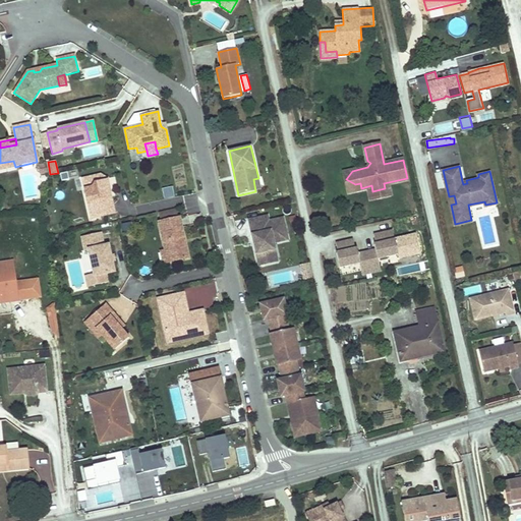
[(352,171),(343,173),(348,194),(367,189),(370,200),(392,196),(389,185),(407,181),(407,178),(384,183),(385,188),(372,191),(371,185),(361,188),(360,183),(355,184),(346,179),(352,171)]
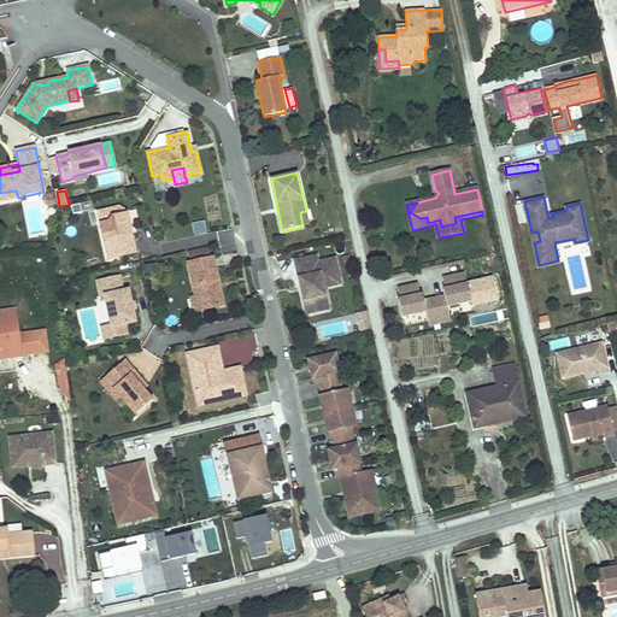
[(124,206),(110,209),(112,217),(109,222),(100,224),(109,259),(135,253),(130,231),(128,233),(127,227),(129,225),(124,206)]
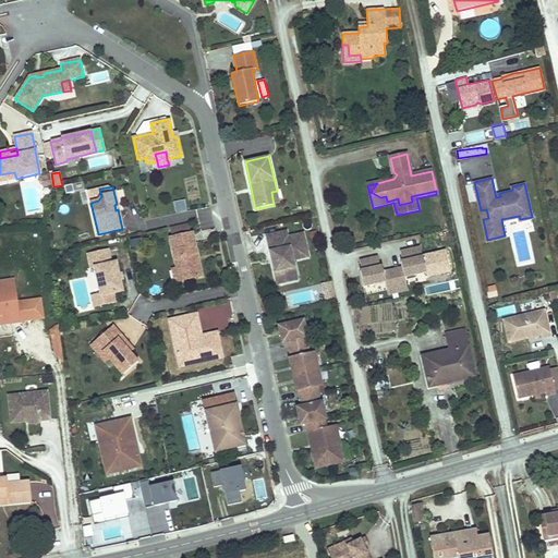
[(99,189),(88,192),(91,203),(98,201),(101,196),(99,189)]
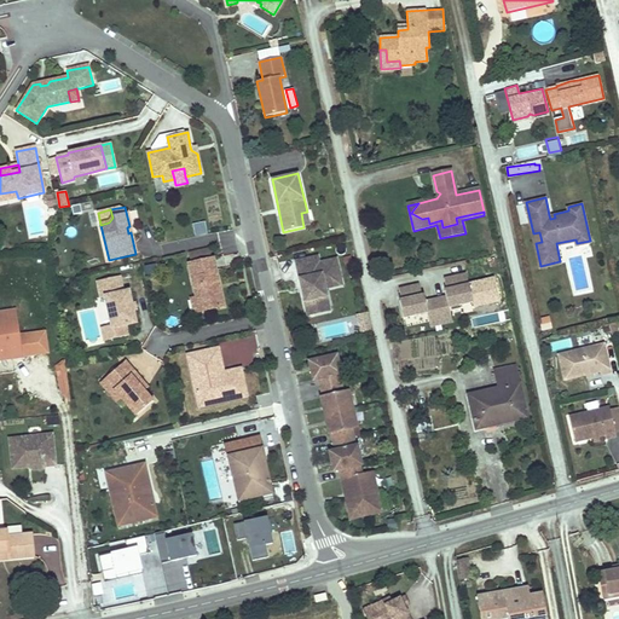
[(207,221),(194,224),(196,236),(209,233),(207,221)]
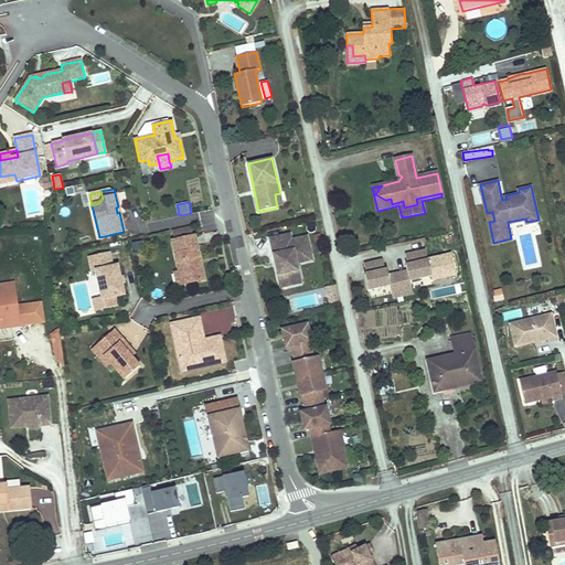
[(174,241),(172,242),(179,273),(182,272),(184,285),(204,280),(201,266),(199,267),(196,258),(200,258),(198,247),(195,236),(192,237),(191,228),(173,232),(174,241)]
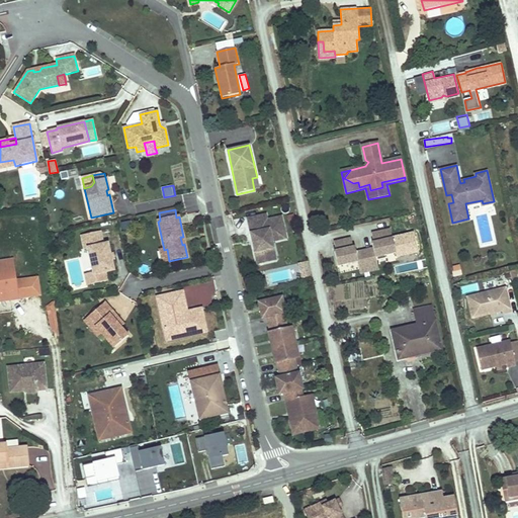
[(283,214),(287,233),(295,231),(292,213),(283,214)]
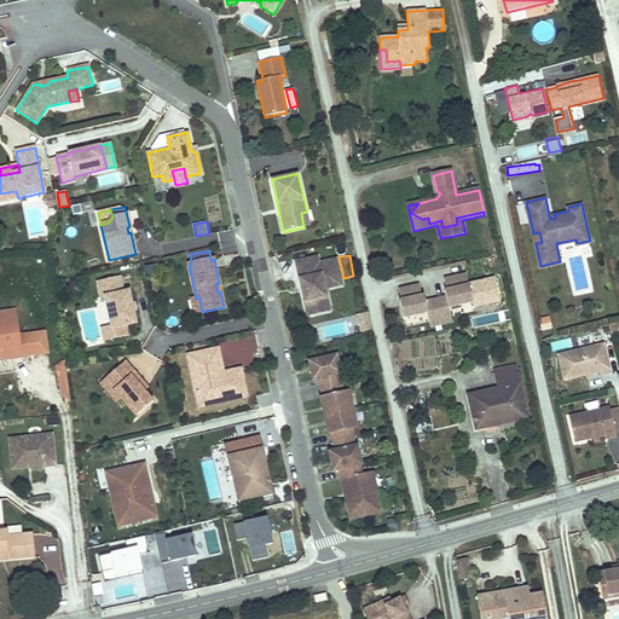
[(317,256),(296,261),(300,279),(304,279),(306,289),(302,290),(308,316),(325,311),(322,298),(327,296),(324,289),(329,288),(342,284),(336,259),(319,264),(317,256)]
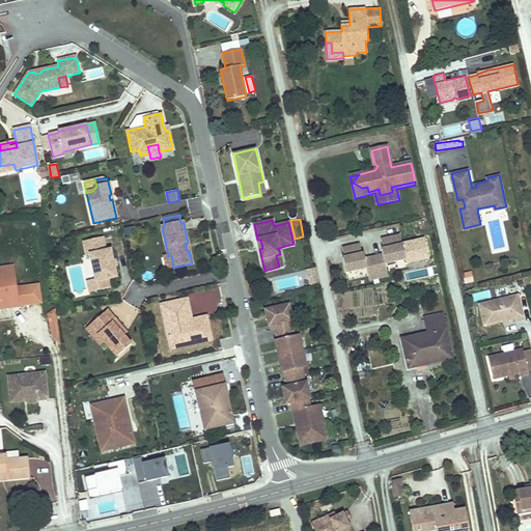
[(361,243),(341,247),(347,273),(367,269),(370,280),(389,276),(386,263),(406,259),(400,235),(381,240),(384,253),(364,258),(361,243)]
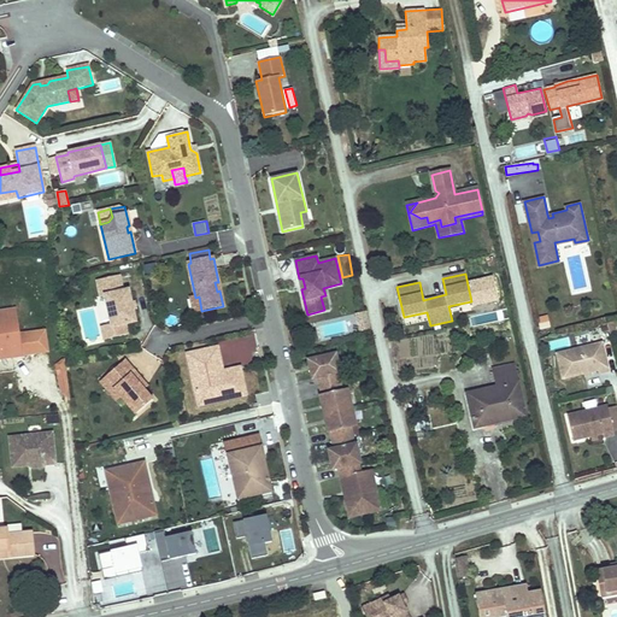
[(119,276),(98,281),(101,297),(105,297),(111,324),(112,328),(125,325),(136,323),(133,310),(131,304),(129,291),(123,292),(119,276)]
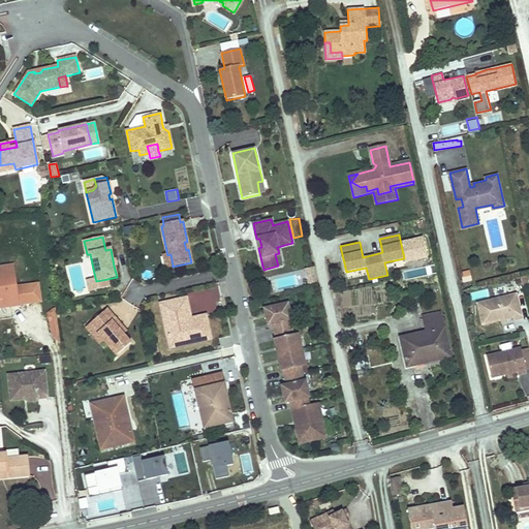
[(427,237),(403,243),(407,259),(412,258),(415,271),(434,267),(427,237)]
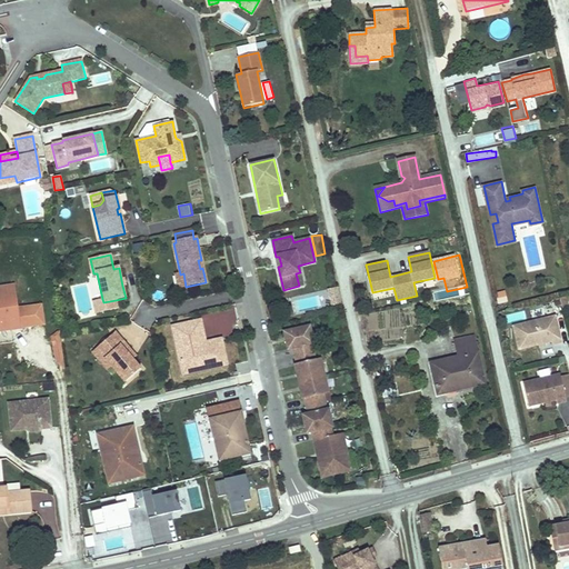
[(180,275),(176,276),(179,288),(186,287),(183,273),(180,275)]
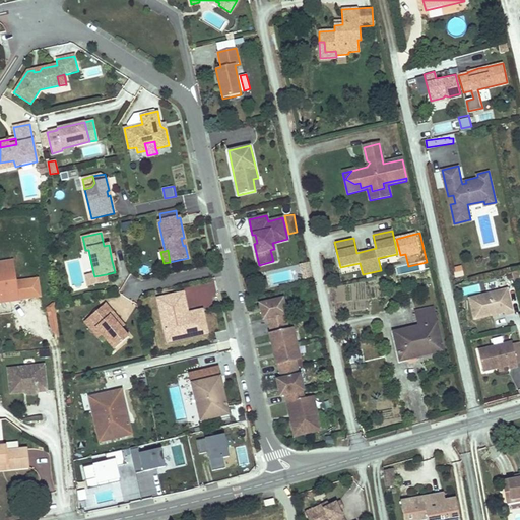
[(309,262),(300,264),(303,279),(312,277),(309,262)]
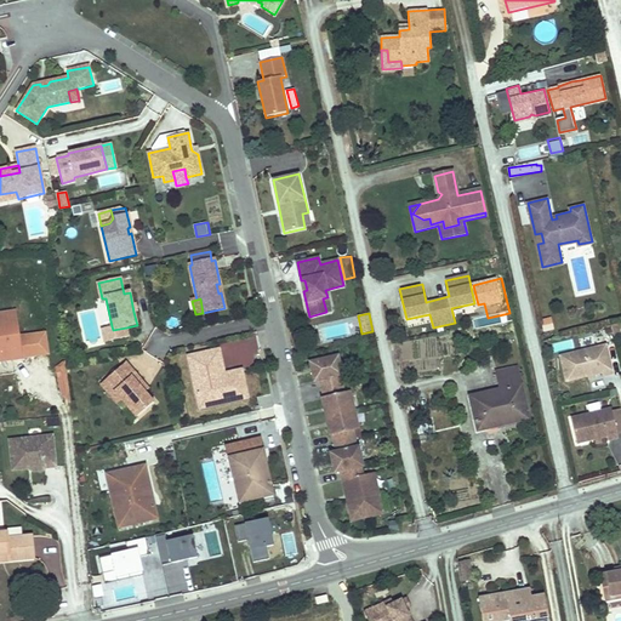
[(556,328),(552,315),(542,318),(545,330),(556,328)]
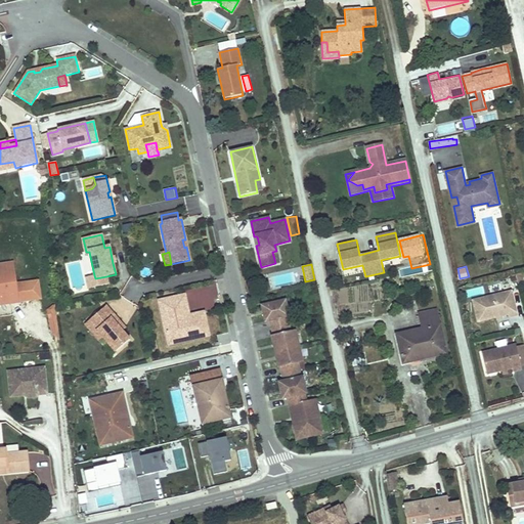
[(17,267),(0,268),(0,296),(1,296),(1,301),(10,300),(11,309),(22,308),(20,302),(19,281),(17,267)]
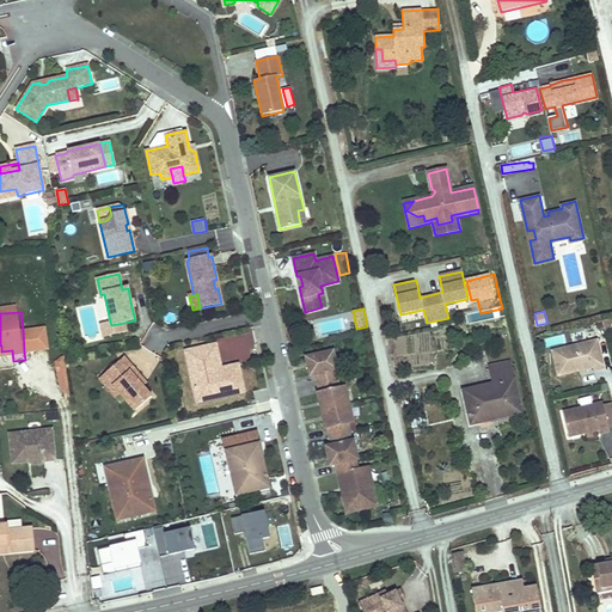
[(110,322),(101,324),(104,337),(127,332),(124,323),(111,325),(110,322)]
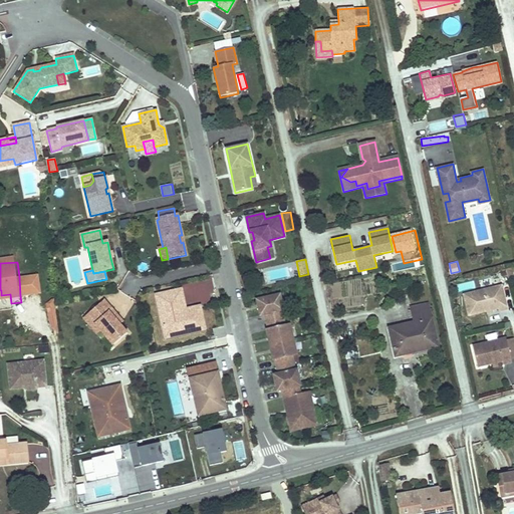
[(38,274),(19,276),(20,296),(40,294),(38,274)]
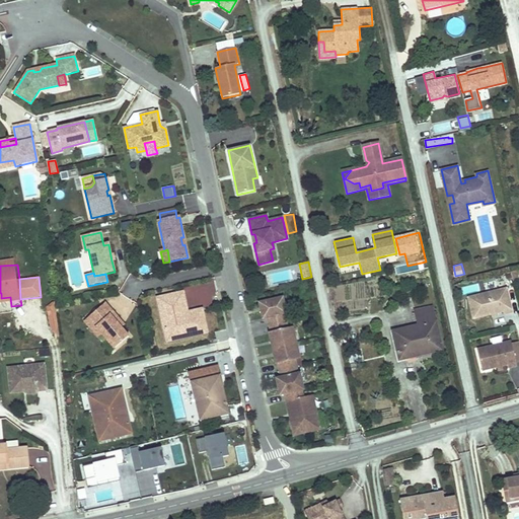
[(216,283),(192,286),(194,307),(218,304),(216,283)]
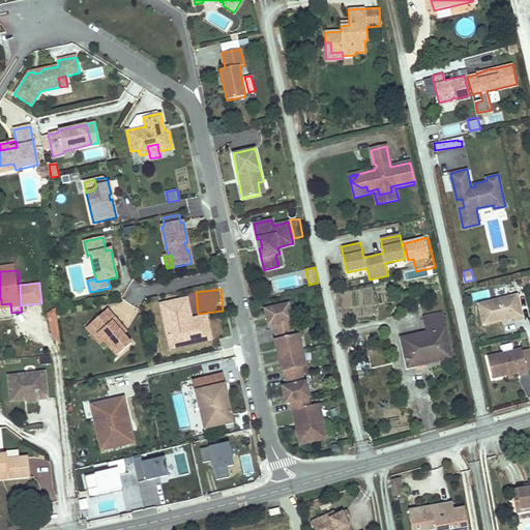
[(524,319),(518,294),(479,302),(483,324),(502,320),(508,319),(514,318),(514,321),(524,319)]
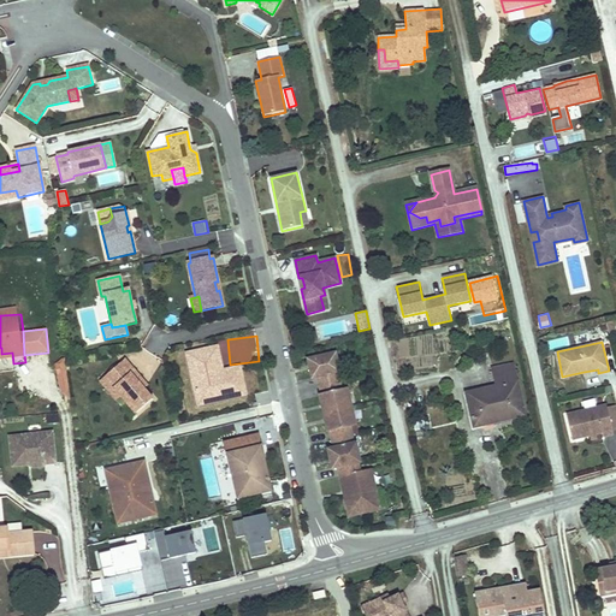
[(217,347),(185,354),(196,397),(217,392),(219,401),(246,395),(240,367),(223,371),(218,372),(215,362),(220,361),(217,347)]
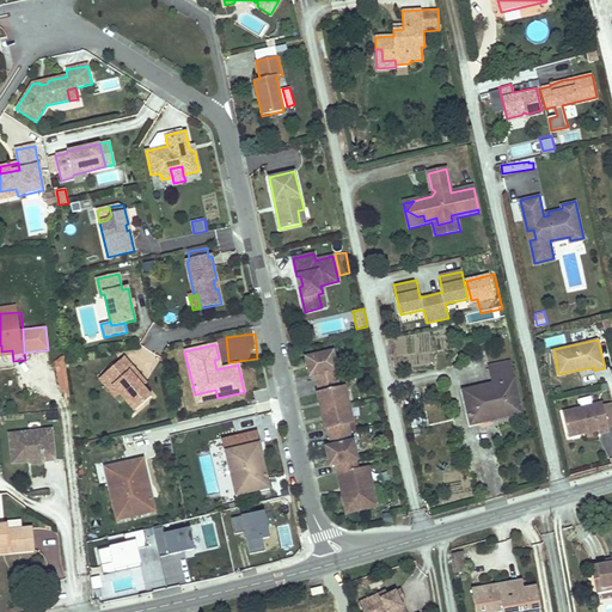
[(0,362),(13,361),(12,350),(1,352),(1,346),(0,346),(0,362)]
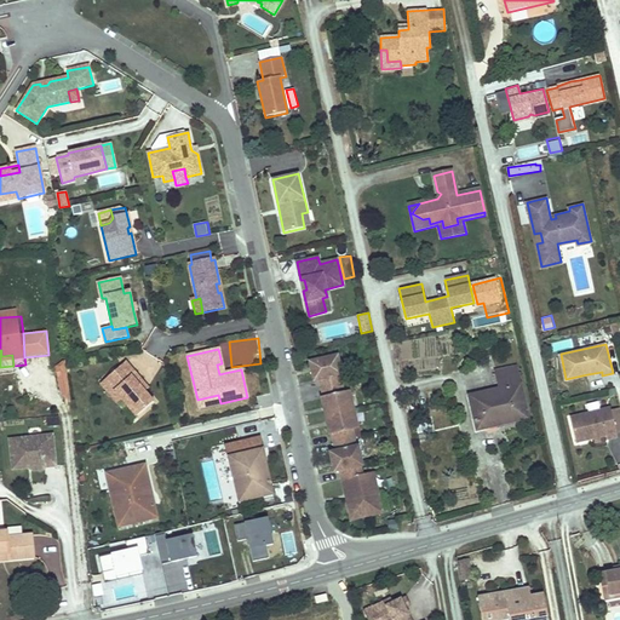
[(338,356),(311,362),(316,382),(322,379),(326,399),(323,399),(332,434),(334,434),(339,452),(333,453),(337,471),(343,470),(348,489),(352,488),(355,498),(350,499),(355,520),(380,514),(375,492),(379,491),(379,488),(377,476),(375,474),(365,476),(362,466),(363,465),(363,463),(361,451),(360,447),(357,448),(354,430),(359,428),(351,392),(345,394),(340,375),(343,374),(338,356)]
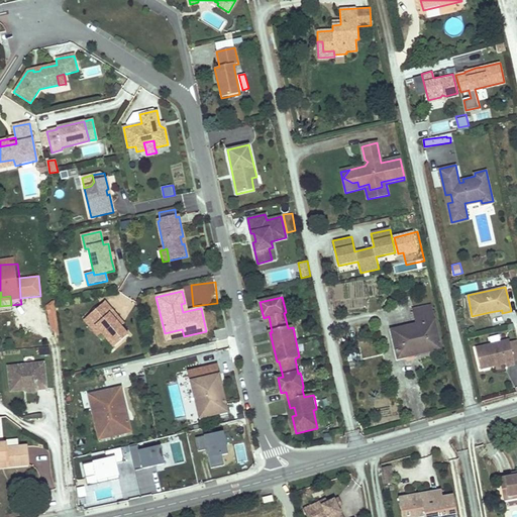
[(55,302),(48,306),(50,328),(59,335),(55,305),(55,302)]
